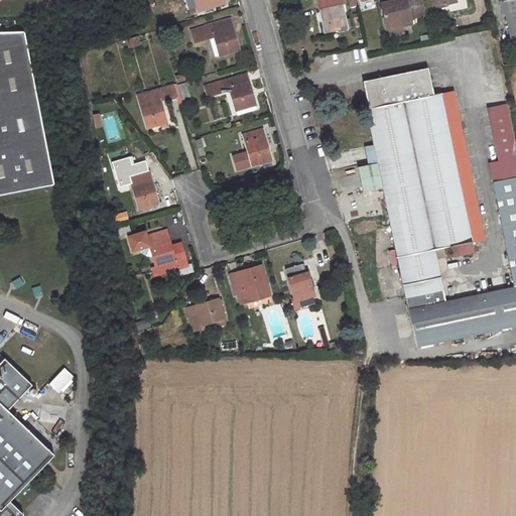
[(291,0),(282,0),(285,11),(293,8),(291,0)]
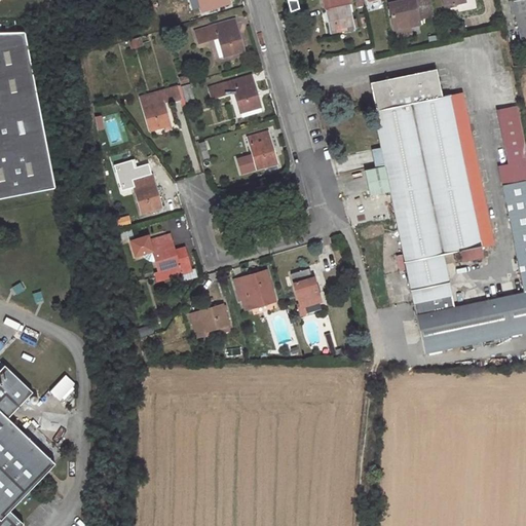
[(369,0),(370,0),(373,8),(383,5),(381,0),(369,0)]
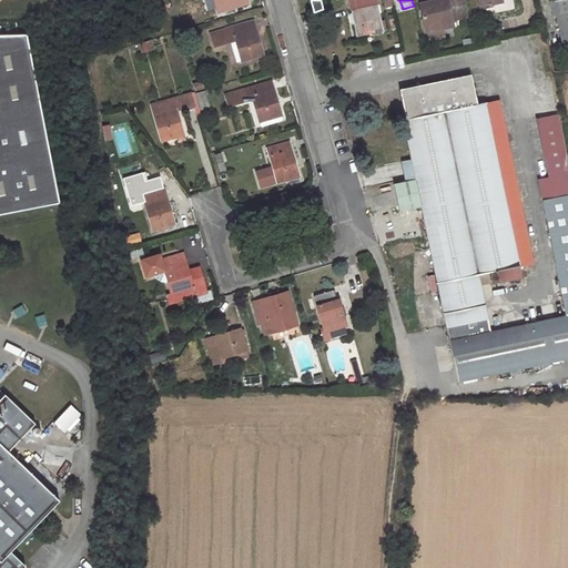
[(428,2),(421,4),(421,6),(424,21),(426,31),(427,30),(443,27),(453,26),(452,20),(460,19),(457,0),(438,0),(436,0),(428,2)]
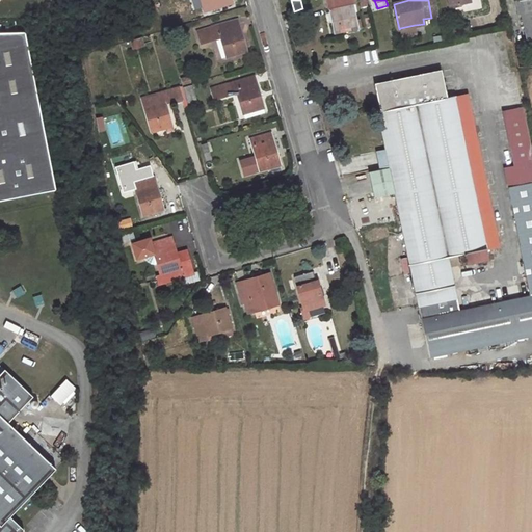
[(434,0),(428,0),(431,18),(439,17),(434,0)]
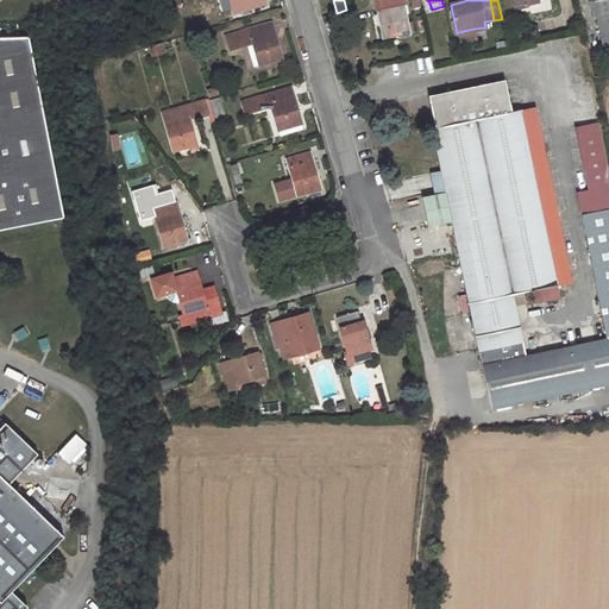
[(608,0),(602,0),(594,2),(603,45),(608,44),(608,0)]
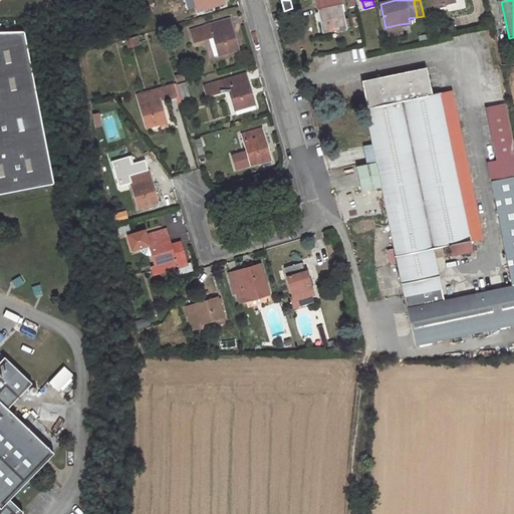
[(341,4),(318,10),(320,21),(322,33),(346,28),(341,4)]
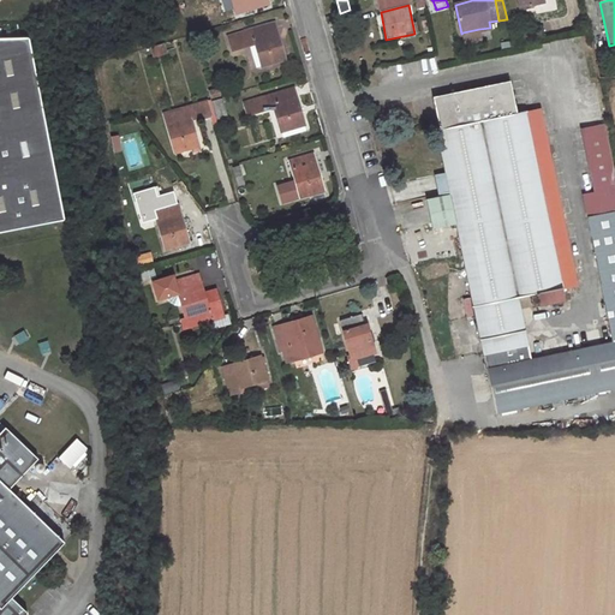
[(455,6),(446,9),(449,25),(459,23),(455,6)]
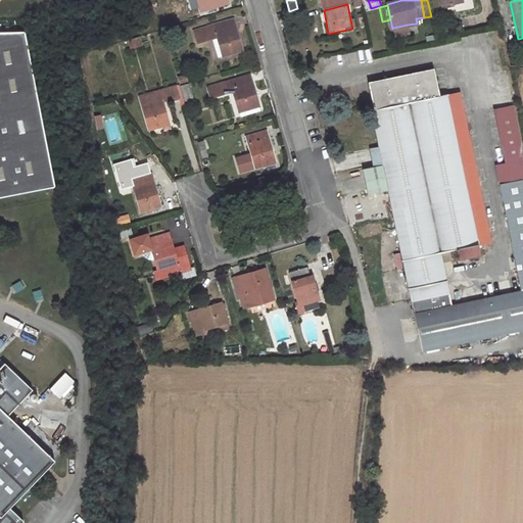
[(232,19),(208,27),(212,37),(218,36),(223,55),(242,50),(238,35),(236,27),(234,27),(232,19)]
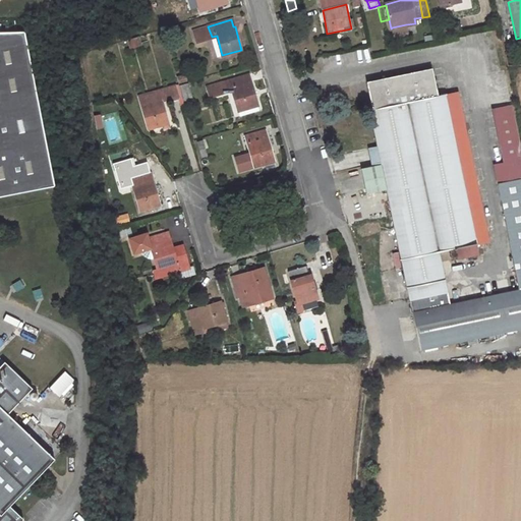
[(406,24),(392,27),(394,36),(407,33),(406,24)]
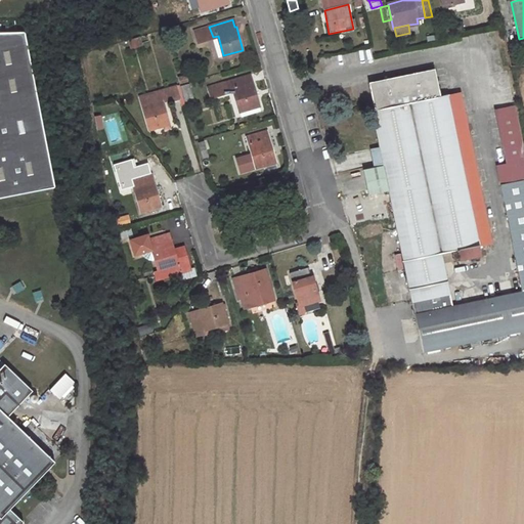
[(0,195),(56,185),(26,32),(0,32),(0,195)]
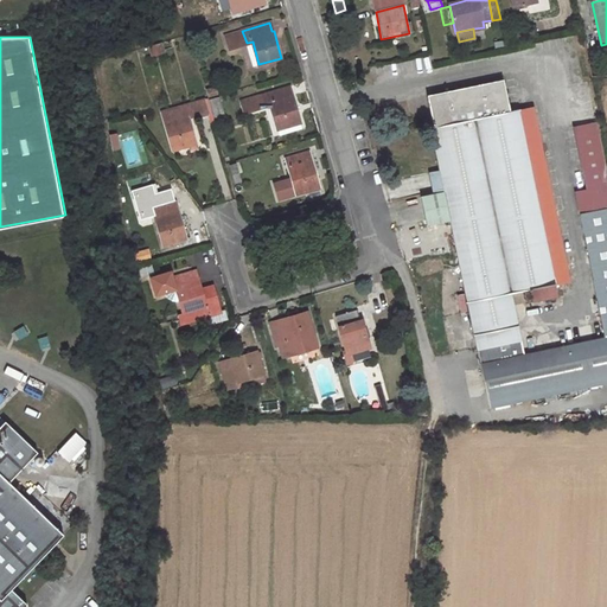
[(253,42),(247,43),(253,66),(259,64),(253,42)]
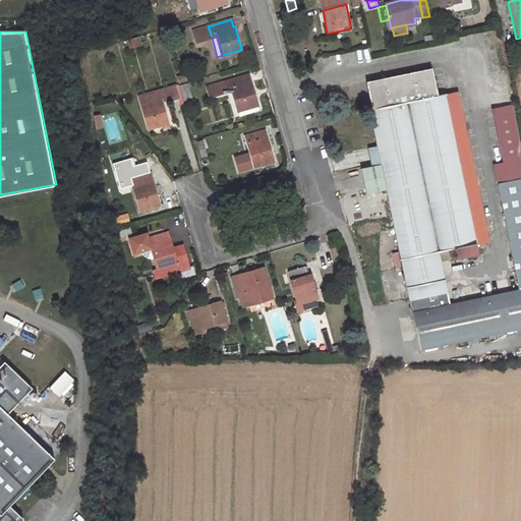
[(450,304),(439,251),(449,250),(451,259),(478,254),(476,244),(489,241),(462,113),(450,115),(446,95),(438,96),(431,69),(367,82),(373,110),(368,111),(378,151),(381,166),(387,192),(420,349),(520,329),(520,178),(497,183),(518,290),(450,304)]
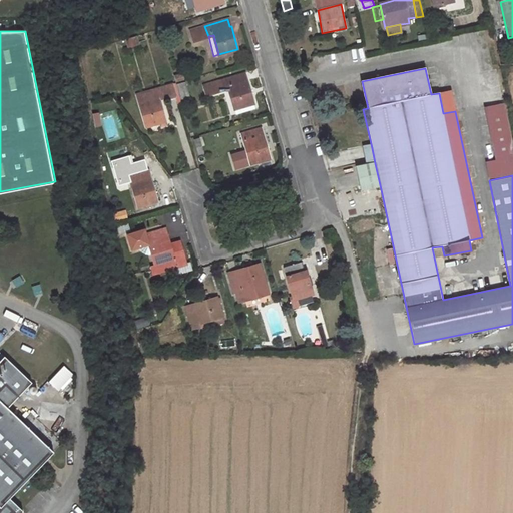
[(185,72),(174,75),(176,81),(187,78),(185,72)]
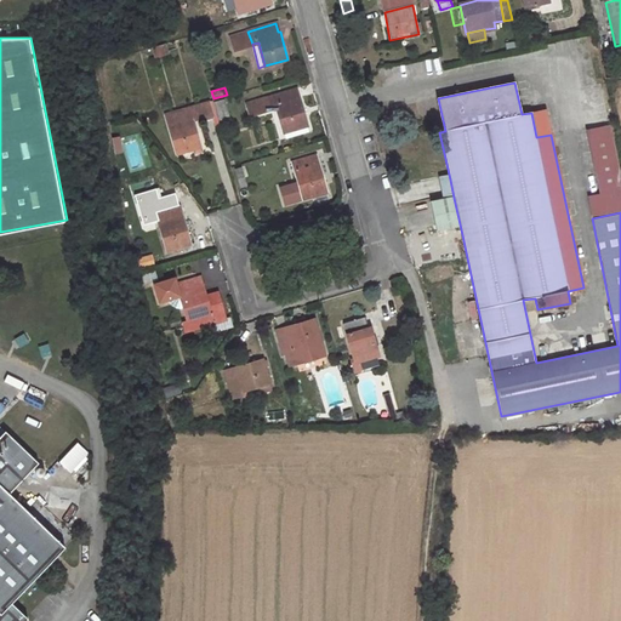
[(295,90),(246,103),(250,117),(277,108),(284,132),(307,126),(302,108),(300,98),(297,100),(295,90)]
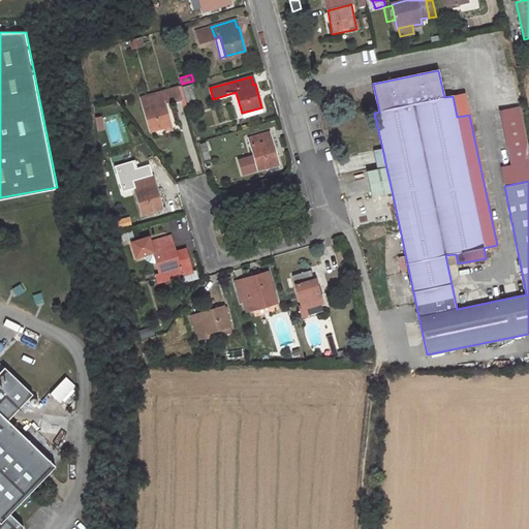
[(189,85),(183,87),(186,98),(192,96),(189,85)]
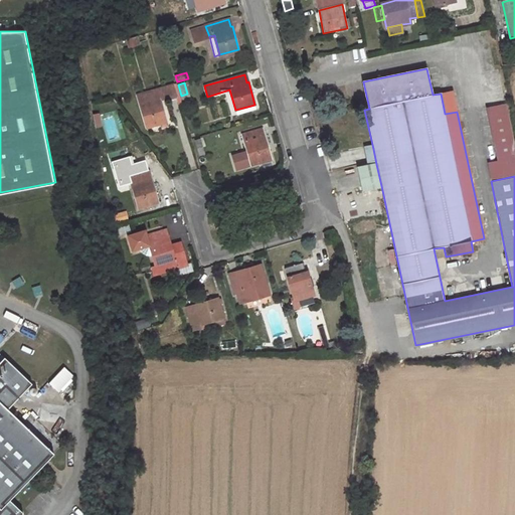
[(173,84),(137,95),(147,128),(158,125),(166,123),(159,101),(168,98),(169,101),(177,98),(173,84)]
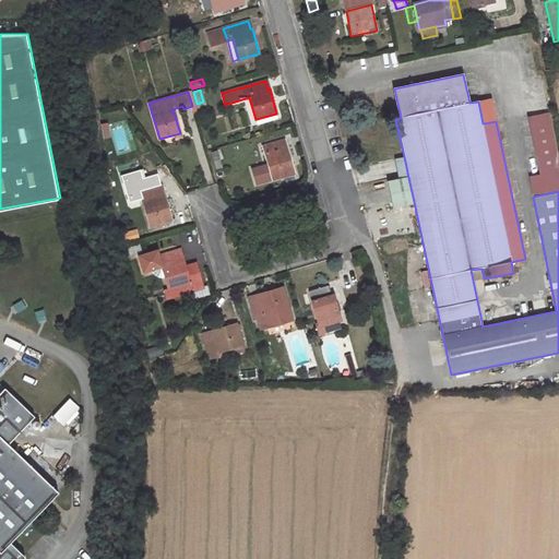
[(490,98),(478,102),(483,123),(496,121),(490,98)]
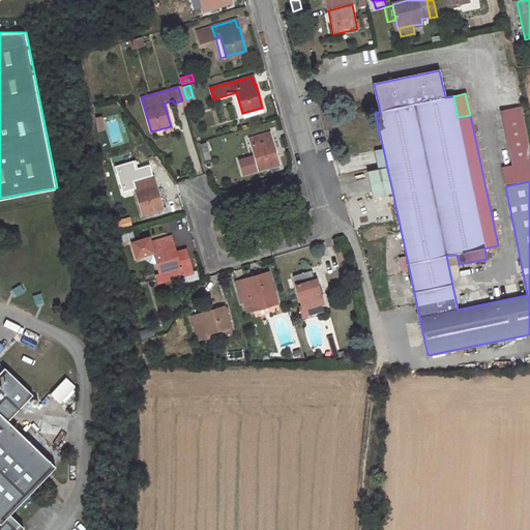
[(186,98),(188,107),(197,104),(195,95),(193,96),(186,98)]
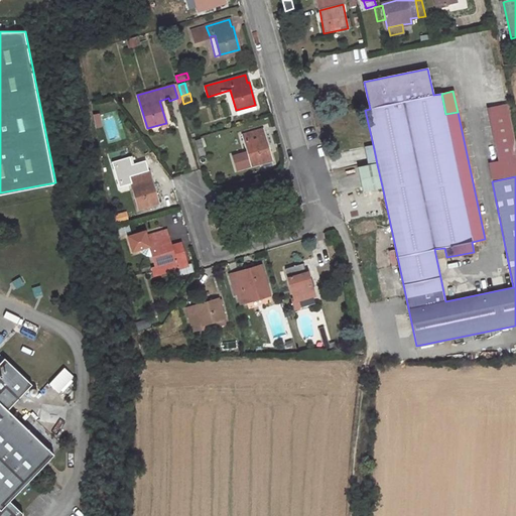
[(488,163),(492,181),(515,176),(515,148),(507,104),(487,109),(498,161),(488,163)]
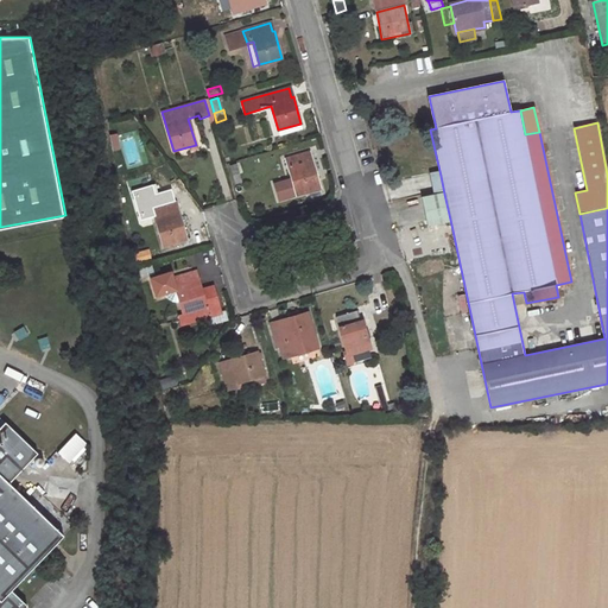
[(301,124),(278,130),(280,137),(303,130),(301,124)]
